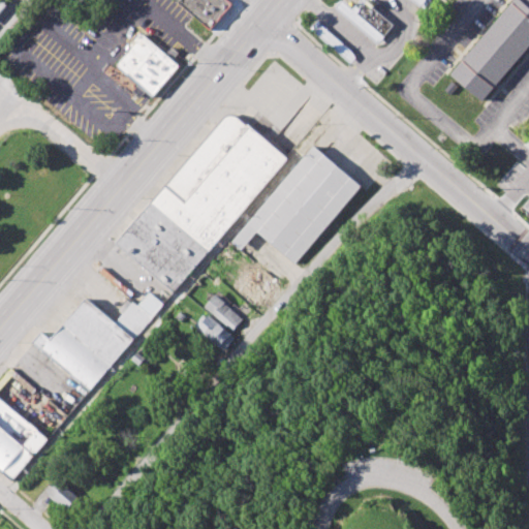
[(180,0),(225,0),(231,5),(211,29),(179,2),(180,0)]
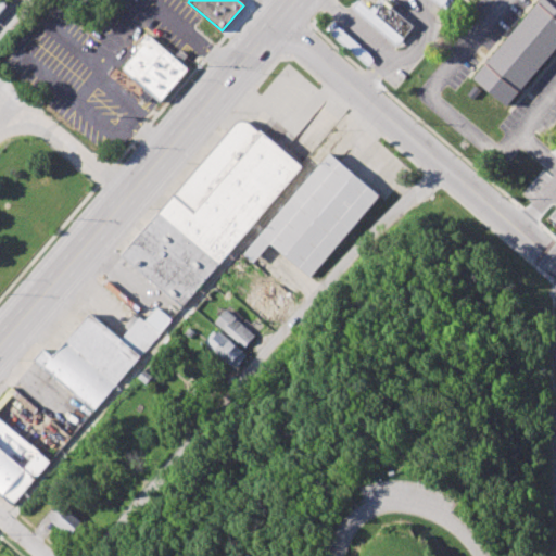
[(358,0),(353,8),(396,45),(415,24),(386,0),(377,0),(370,9),(361,0),(358,0)]
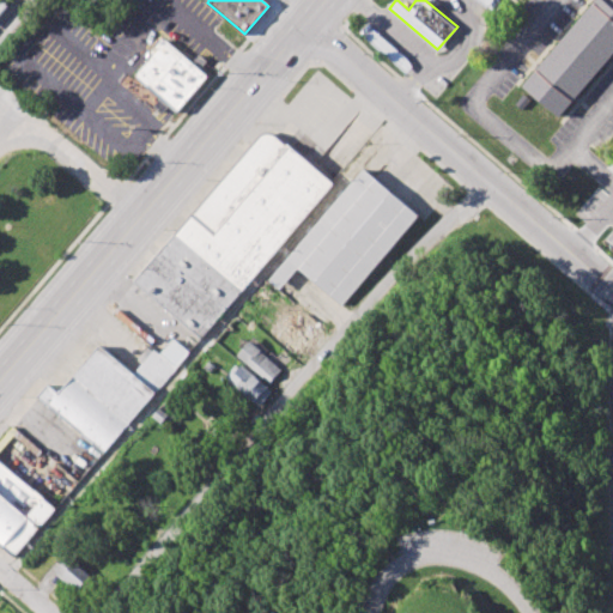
[(559,117),(612,55),(612,11),(600,0),(594,0),(522,84),(559,117)]
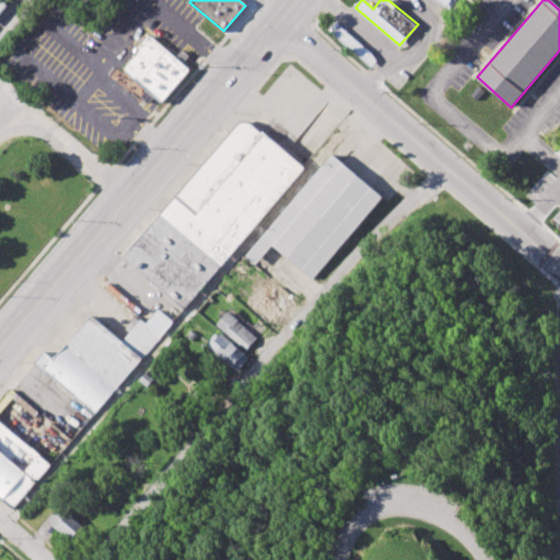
[(559,0),(548,0),(559,10),(559,0)]
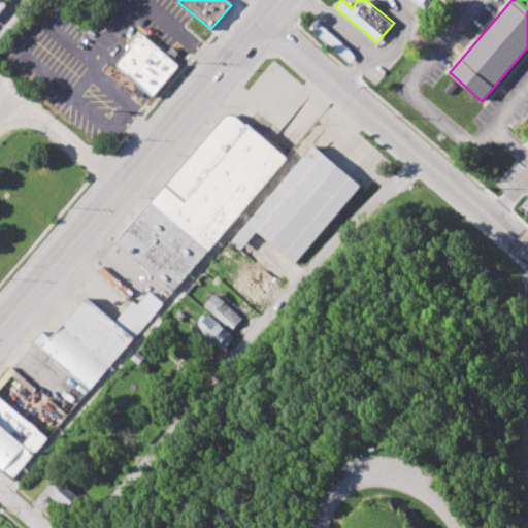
[(315,32),(350,63),(357,56),(321,25),(315,32)]
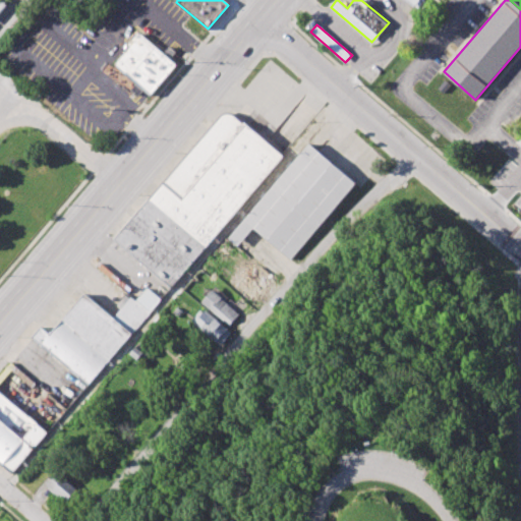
[(117,66),(132,48),(129,46),(139,33),(165,54),(168,51),(171,47),(177,53),(172,59),(172,60),(178,65),(152,97),(151,96),(146,91),(140,97),(132,91),(138,83),(117,66)]
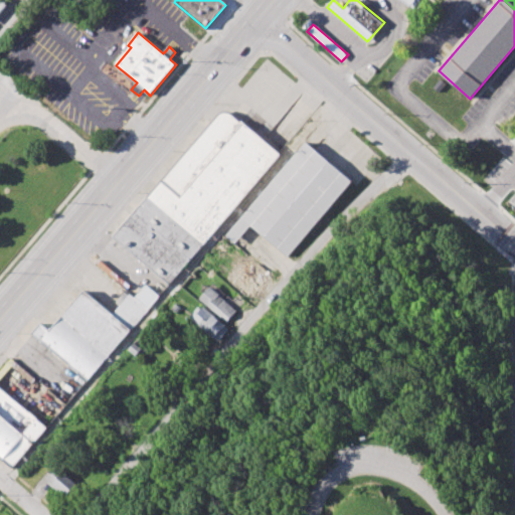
[(115,235),(218,114),(227,112),(278,154),(169,282),(115,235)]
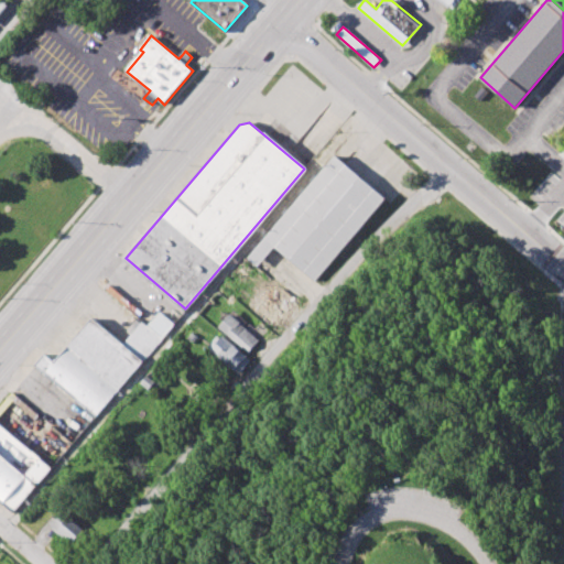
[(249,252),(337,154),(387,198),(314,280),(275,246),(261,263),(249,252)]
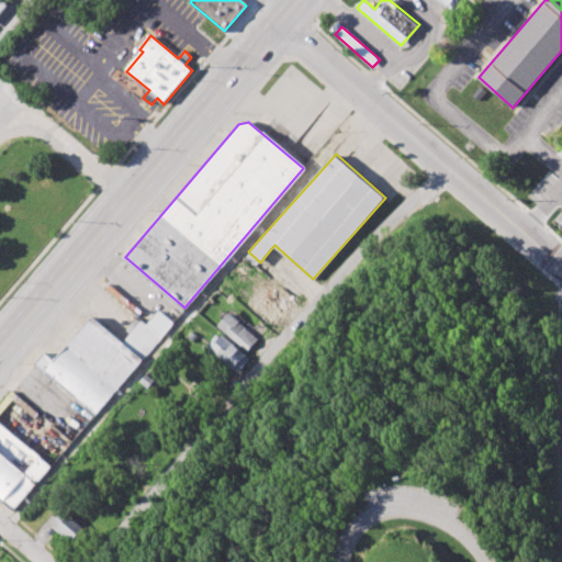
[(247,305),(260,290),(283,311),(269,327),(250,311),(253,308),(247,305)]
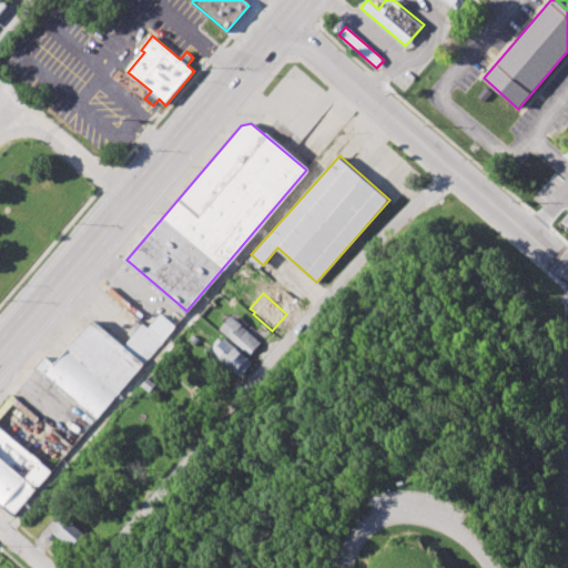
[(148,327),(160,313),(175,326),(163,341),(148,327)]
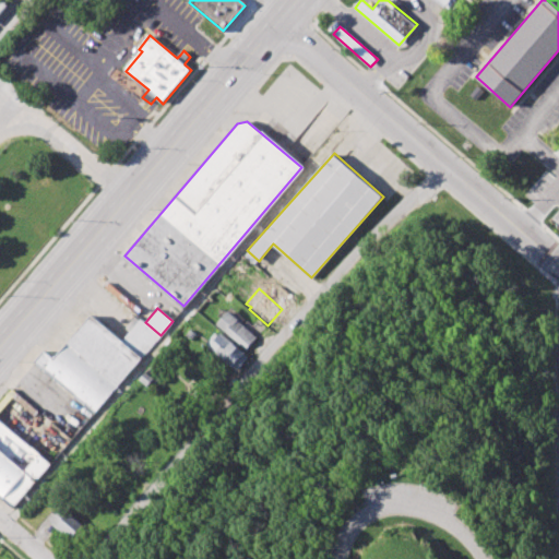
[(216,323),(227,310),(258,337),(247,351),(216,323)]
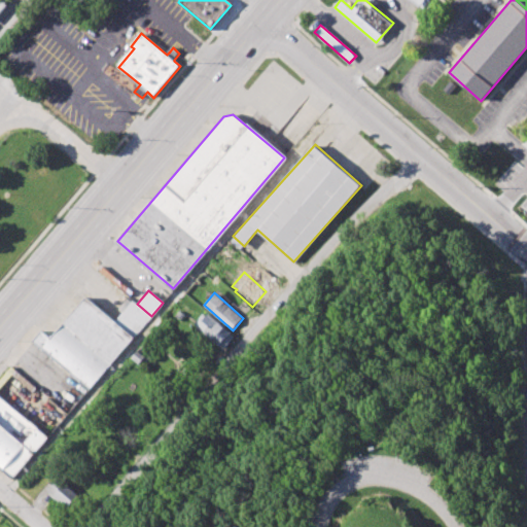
[(30,341),(39,329),(49,339),(85,295),(115,319),(132,300),(137,304),(151,316),(90,390),(30,341)]
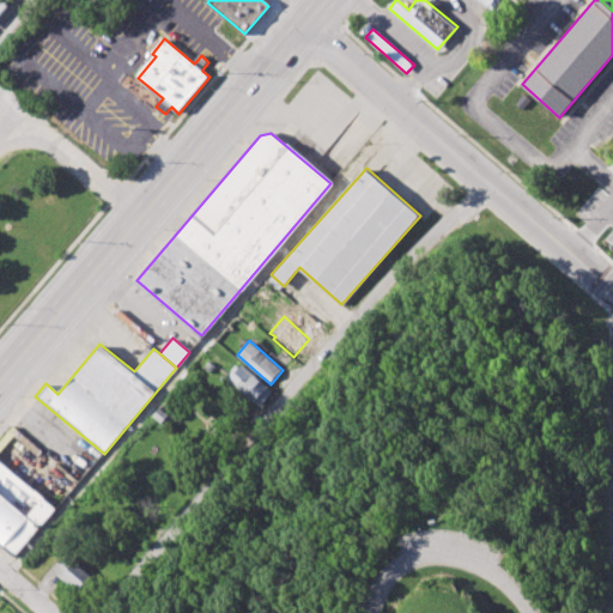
[(202,366),(208,360),(216,368),(211,374),(202,366)]
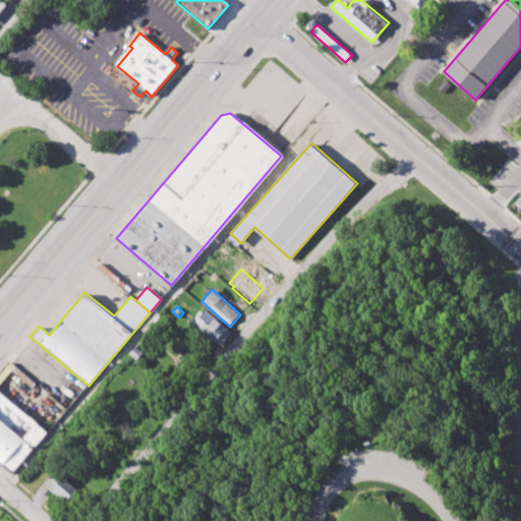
[(191,320),(199,310),(203,313),(205,311),(229,331),(219,345),(193,325),(195,323),(191,320)]
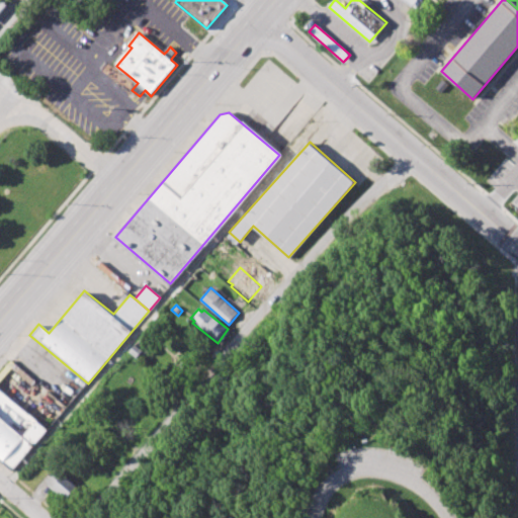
[(127,352),(134,345),(141,351),(135,358),(127,352)]
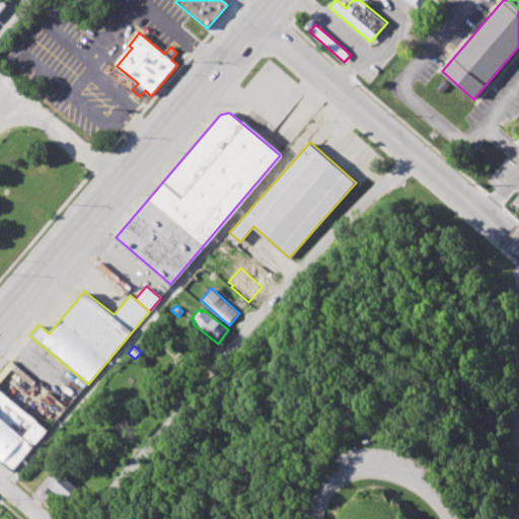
[(0,461),(0,390),(47,432),(12,472),(0,461)]
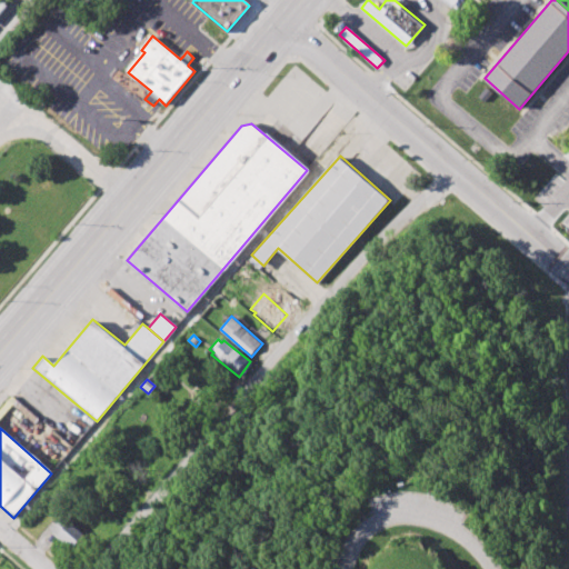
[(50,529),(63,515),(91,539),(82,550),(75,543),(71,548),(50,529)]
